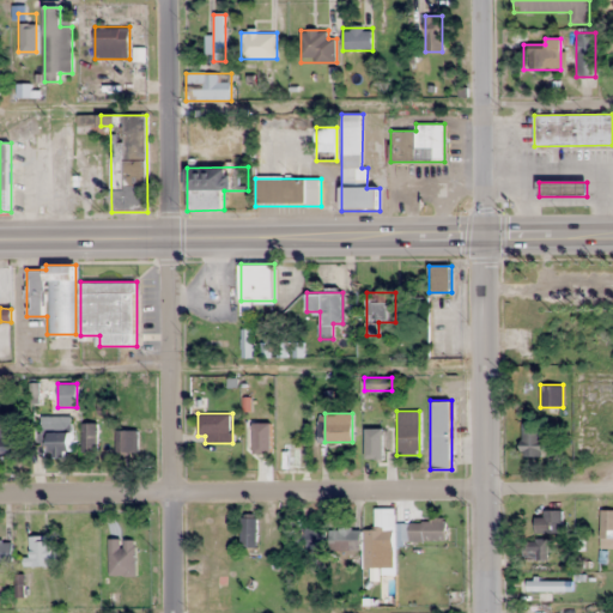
[(256,416),(256,448),(274,448),(274,416),(256,416)]
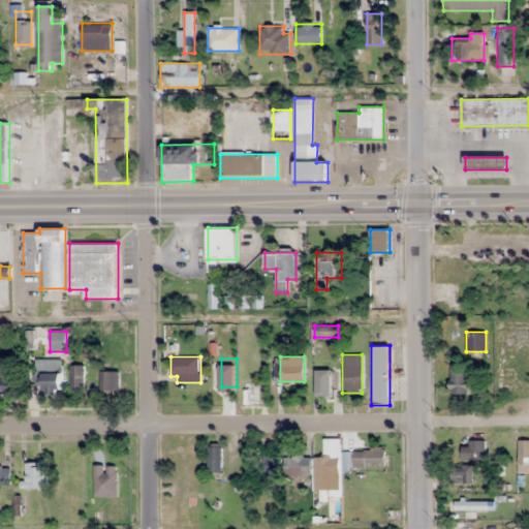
[(61,360),(35,360),(35,393),(61,393),(61,360)]
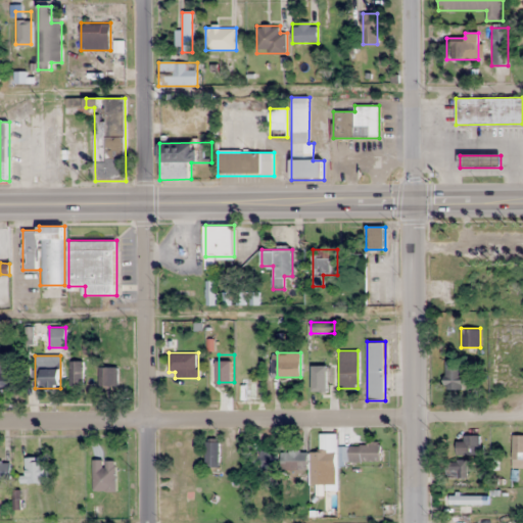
[(313,358),(313,378),(329,378),(329,358),(313,358)]
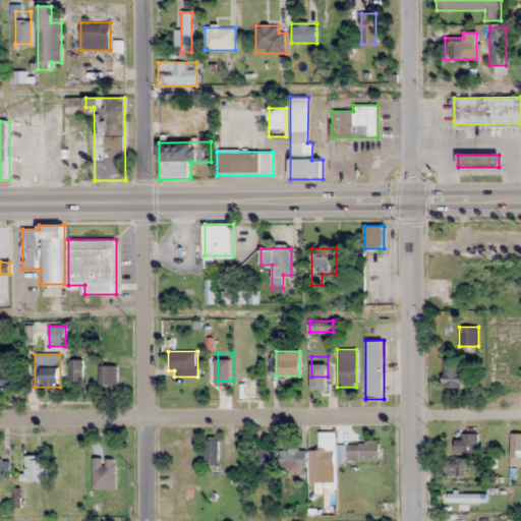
[(82,359),(69,359),(69,386),(82,386),(82,359)]
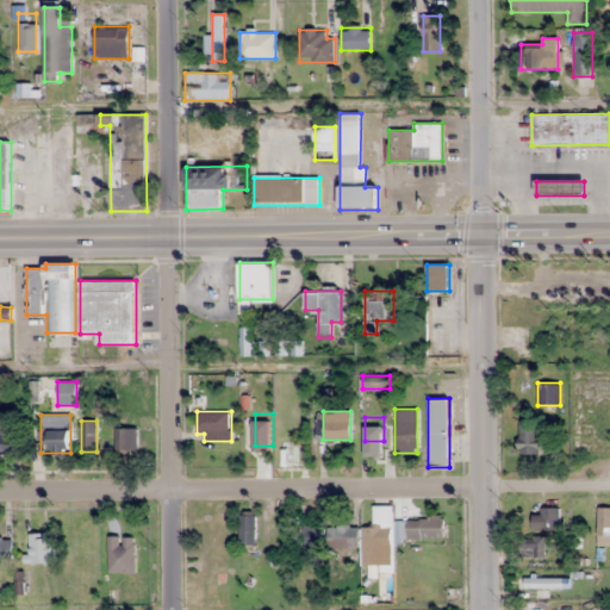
[(541,422),(520,422),(520,454),(541,454),(541,422)]
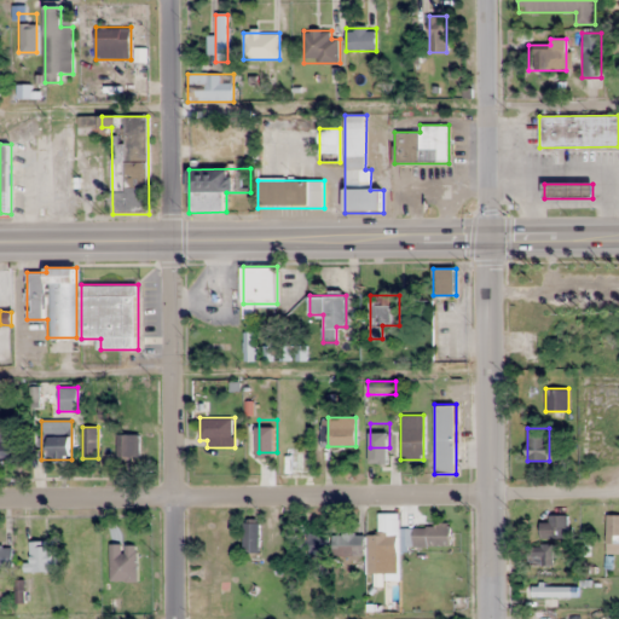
[(0,462),(21,462),(21,434),(0,433),(0,462)]
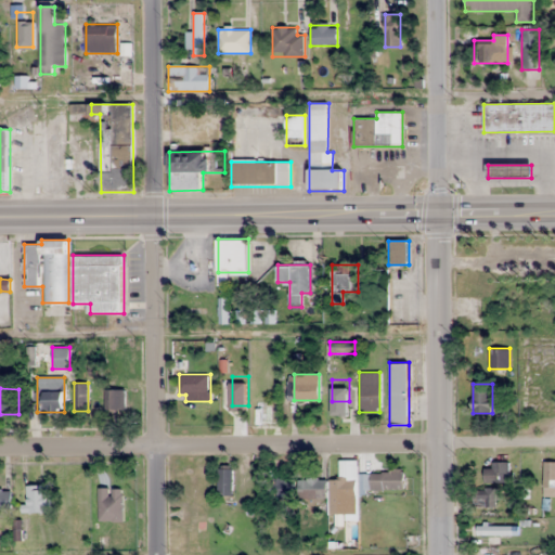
[(125,389),(105,389),(105,413),(125,413),(125,389)]
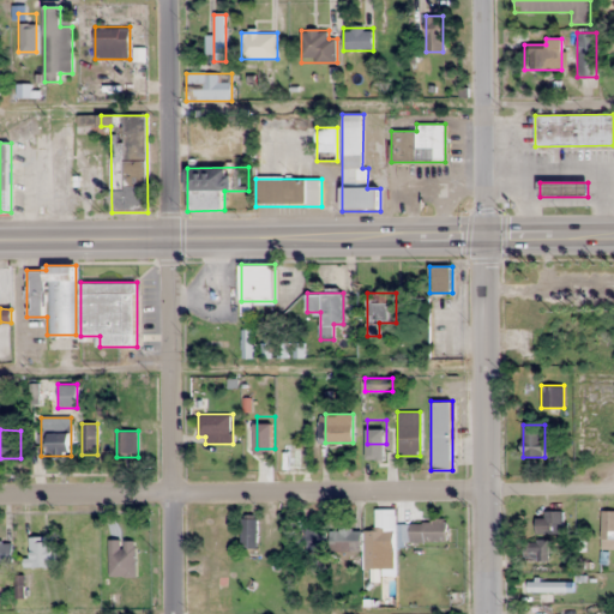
[(543,518),(535,518),(535,534),(564,534),(564,511),(543,511),(543,518)]
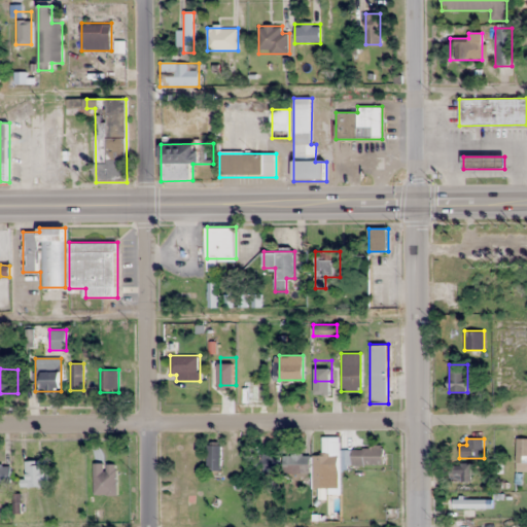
[(526,438),(516,438),(516,471),(526,471),(526,438)]
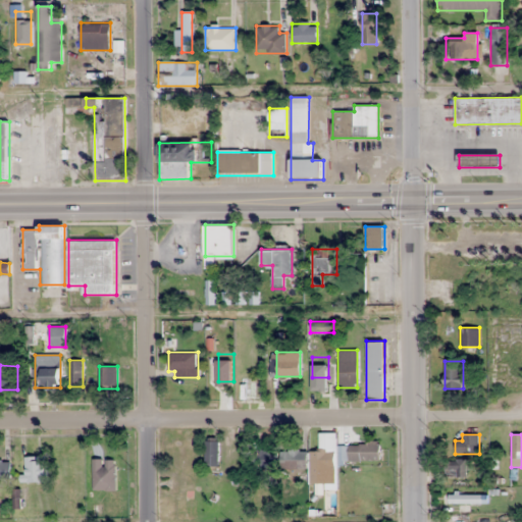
[(335,482),(335,435),(319,435),(319,451),(310,451),(310,482),(335,482)]
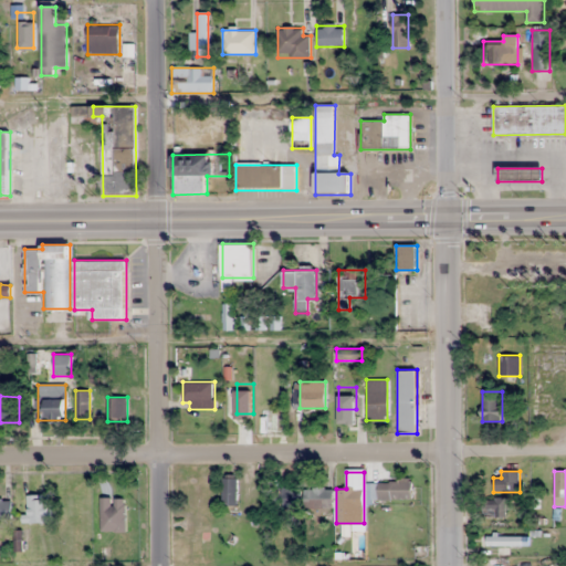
[(238,478),(222,478),(222,504),(238,504),(238,478)]
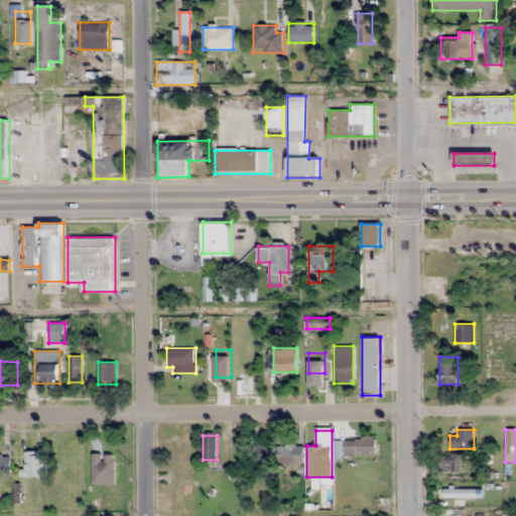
[(376,456),(376,439),(344,439),(344,456),(376,456)]
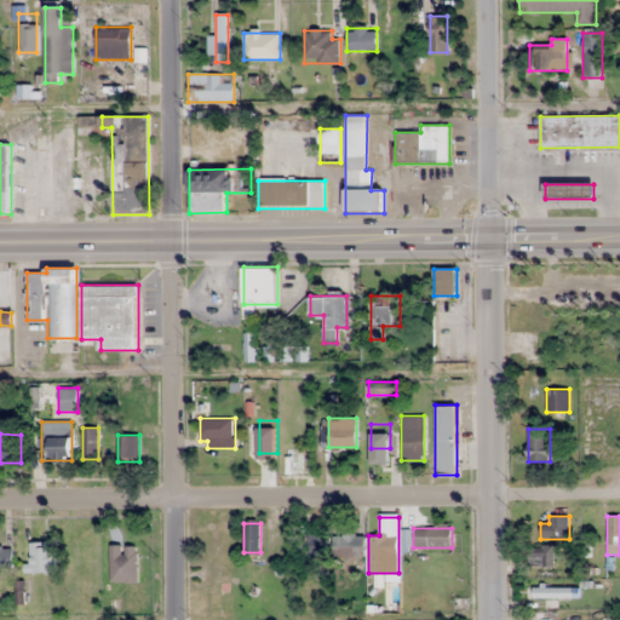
[(327,534),(299,534),(299,556),(327,556),(327,534)]
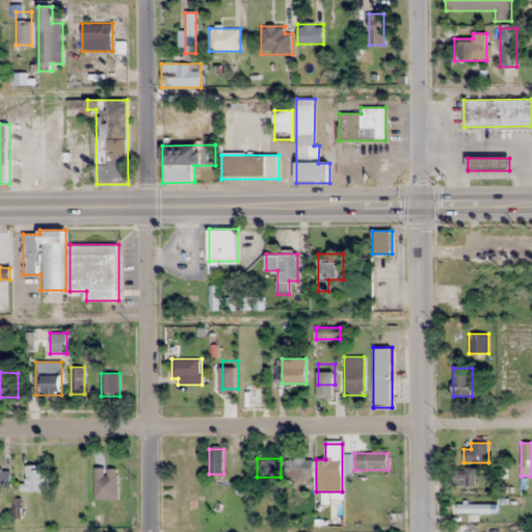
[(288,458),(288,478),(311,478),(311,458),(288,458)]
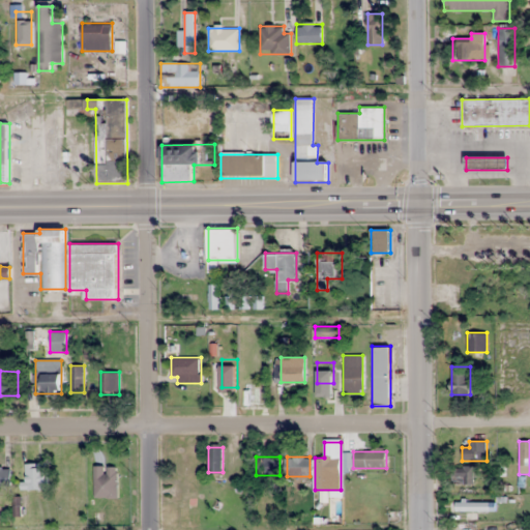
[(19,464),(19,489),(48,489),(48,464),(19,464)]
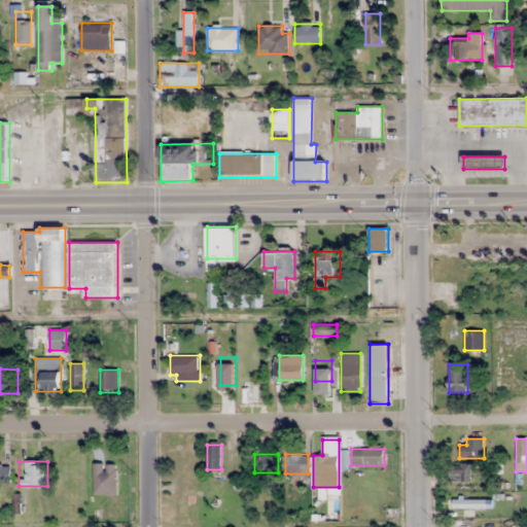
[(10,464),(0,464),(0,484),(10,485),(10,464)]
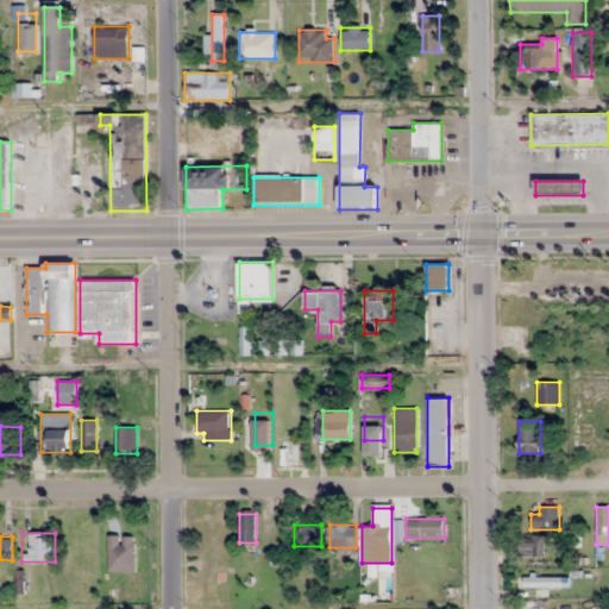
[(518,537),(518,556),(544,556),(544,537),(518,537)]
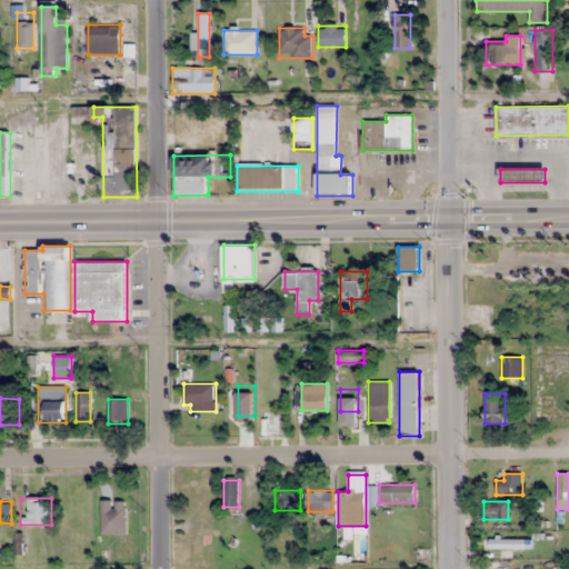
[(102,505),(102,530),(123,530),(123,505),(102,505)]
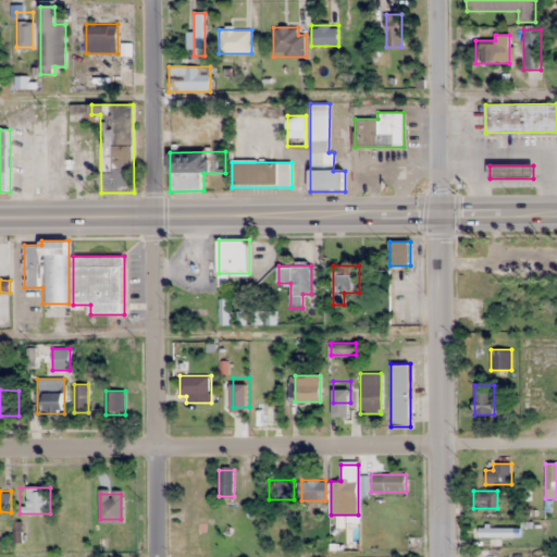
[(499,521),(473,521),(473,537),(499,537),(499,521)]
